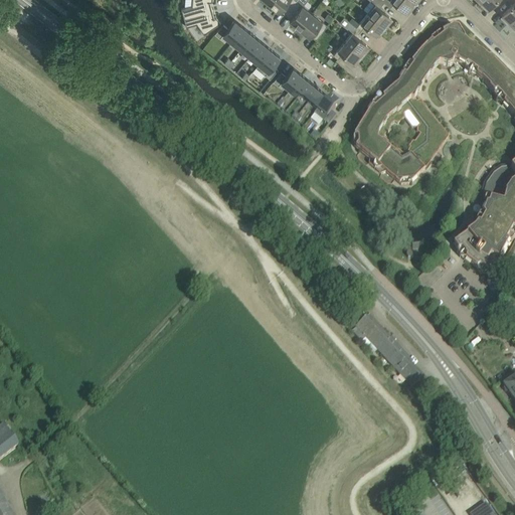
[(212,1),(212,0),(192,0),(192,5),(181,8),(184,17),(212,9),(210,1),(212,1)]
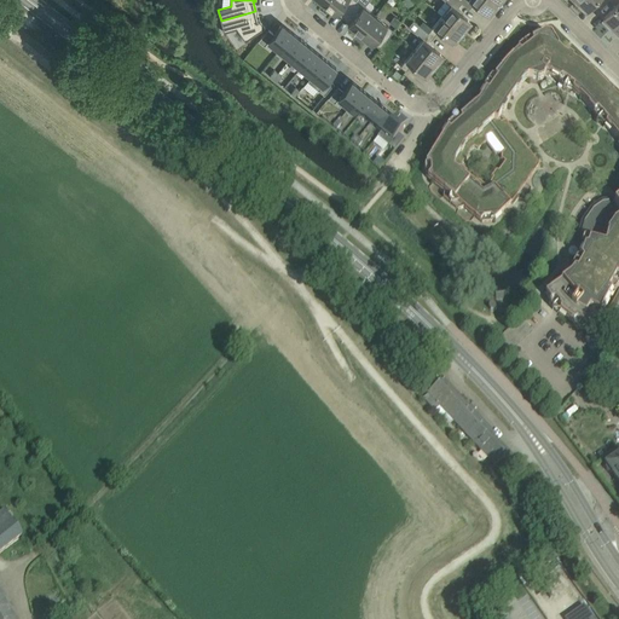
[(337,12),(343,17),(356,0),(325,0),(323,4),(336,13),(337,12)]
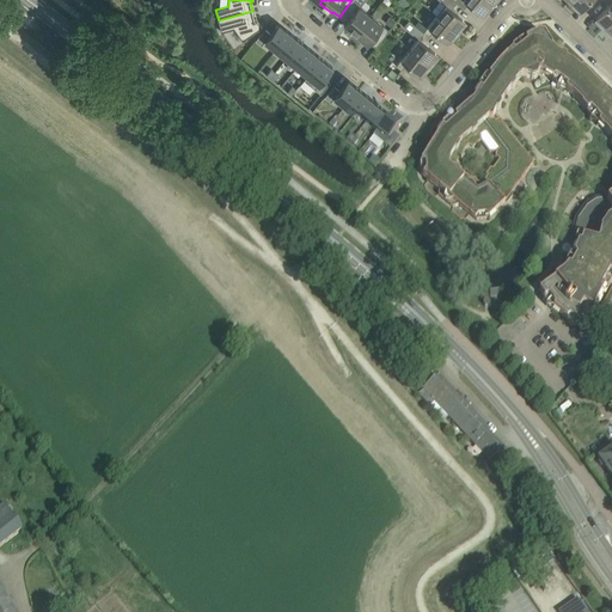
[(343,23),(356,34),(371,14),(353,0),(352,0),(340,17),(346,22),(343,23)]
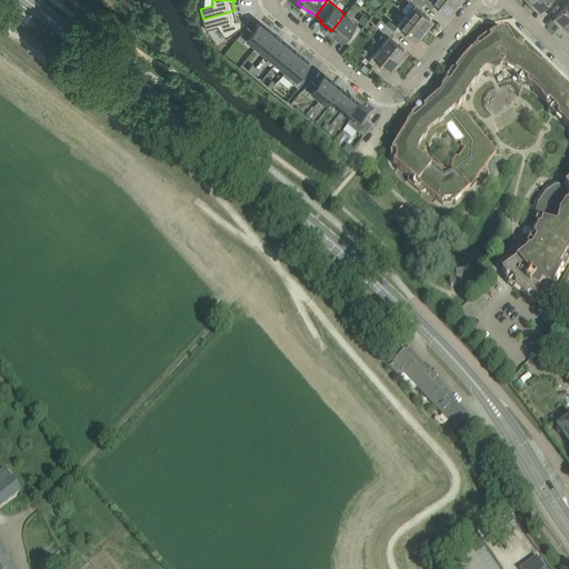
[(381,0),(369,0),(368,1),(372,10),(383,2),(381,0)]
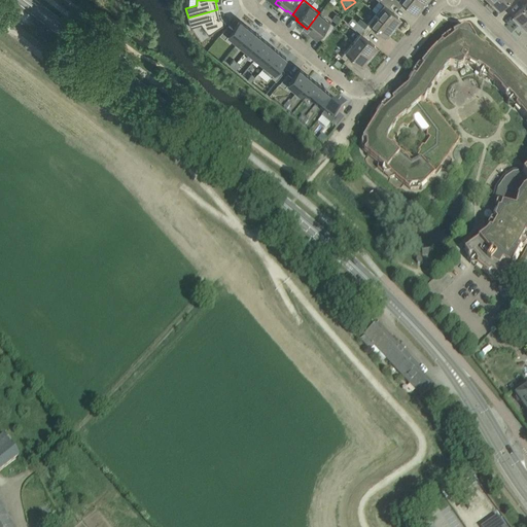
[(377,12),(393,26),(399,19),(390,8),(389,7),(393,2),(390,0),(386,0),(385,2),(377,12)]
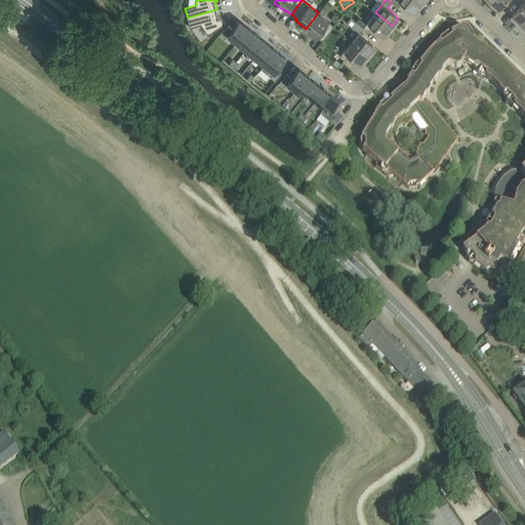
[(421,2),(418,0),(389,0),(392,2),(398,7),(402,2),(404,3),(415,10),(421,2)]
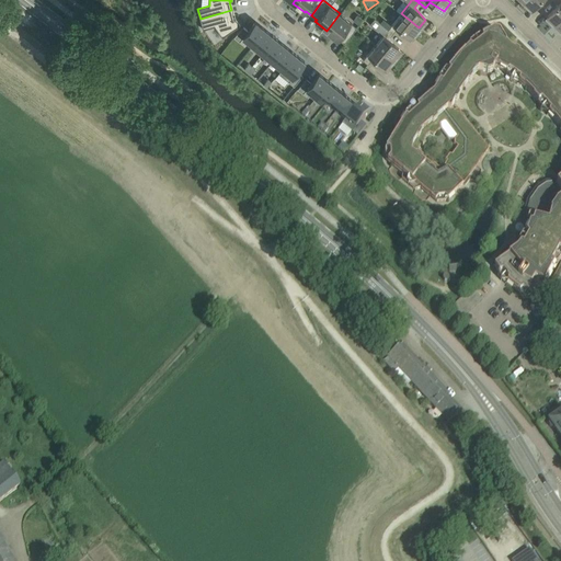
[(560,0),(554,0),(558,3),(557,4),(548,16),(556,24),(559,20),(560,18),(560,0)]
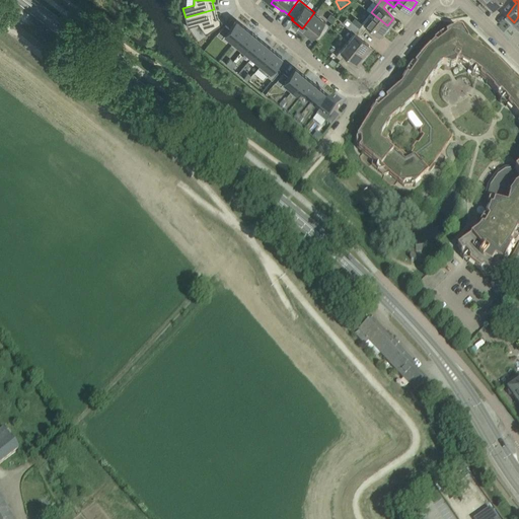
[(214,9),(186,17),(188,26),(199,23),(206,34),(222,22),(218,16),(216,17),(214,9)]
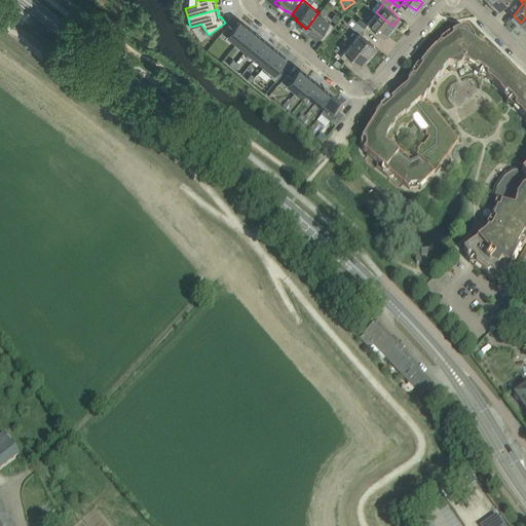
[(317,36),(323,40),(335,26),(318,12),(306,29),(316,37),(317,36)]
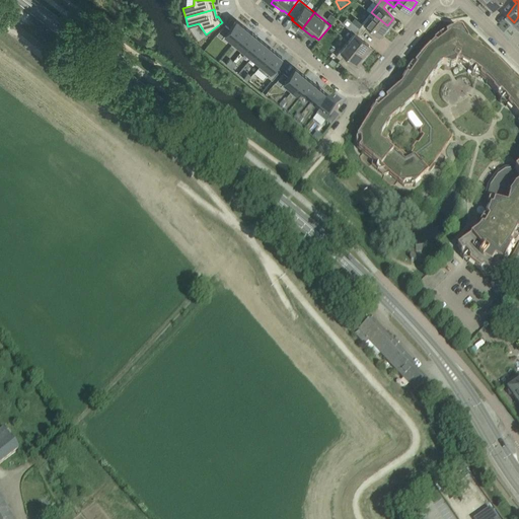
[(381,33),(387,25),(371,12),(359,26),(364,30),(368,24),(369,26),(381,33)]
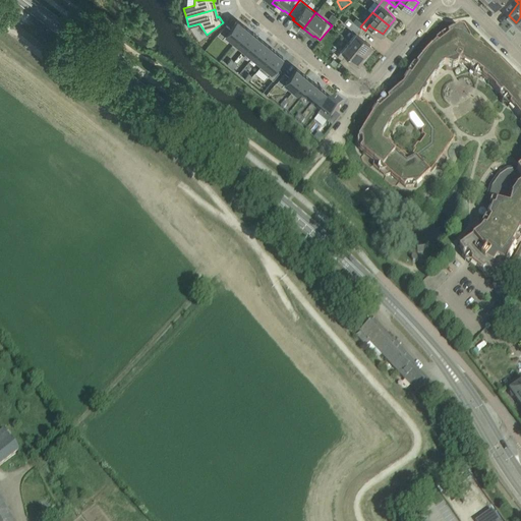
[(333,22),(337,17),(332,13),(328,18),(333,22)]
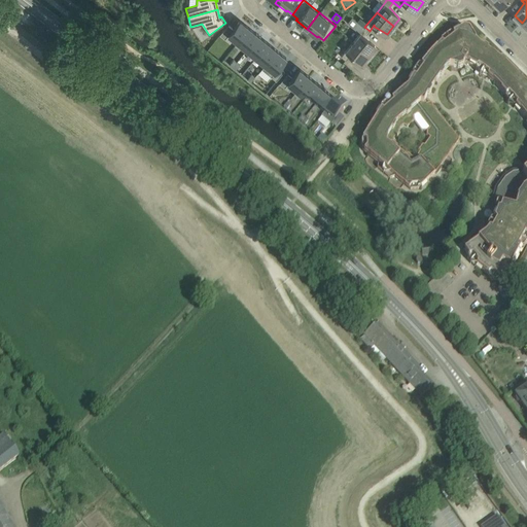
[(353,41),(365,51),(370,55),(376,47),(366,37),(365,36),(370,31),(364,27),(352,16),(347,23),(360,33),(353,41)]
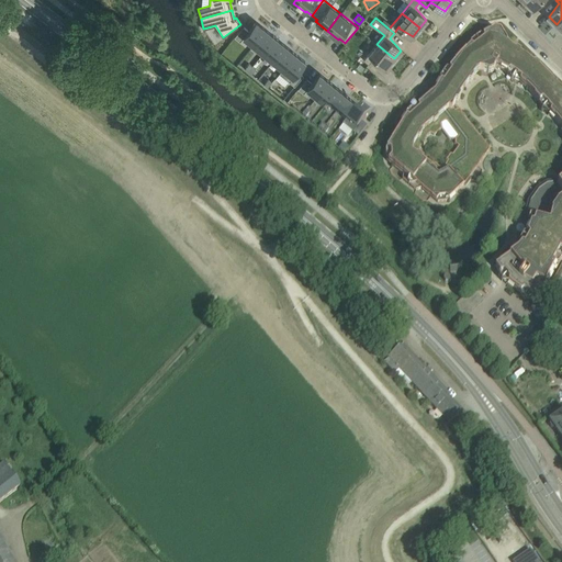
[(244,37),(254,45),(266,30),(256,21),(249,30),(244,25),(235,36),(240,41),(244,37)]
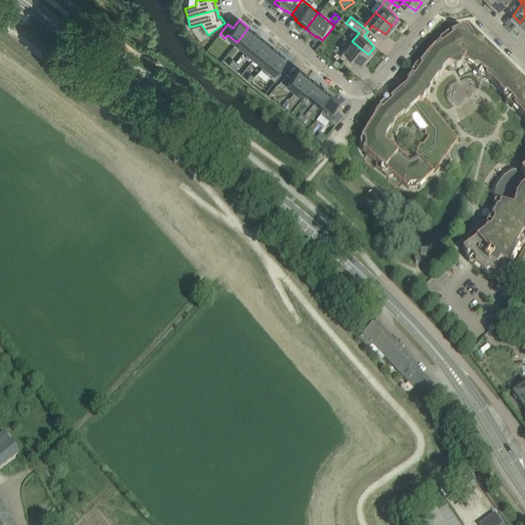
[(257,35),(248,28),(237,42),(246,49),(257,35)]
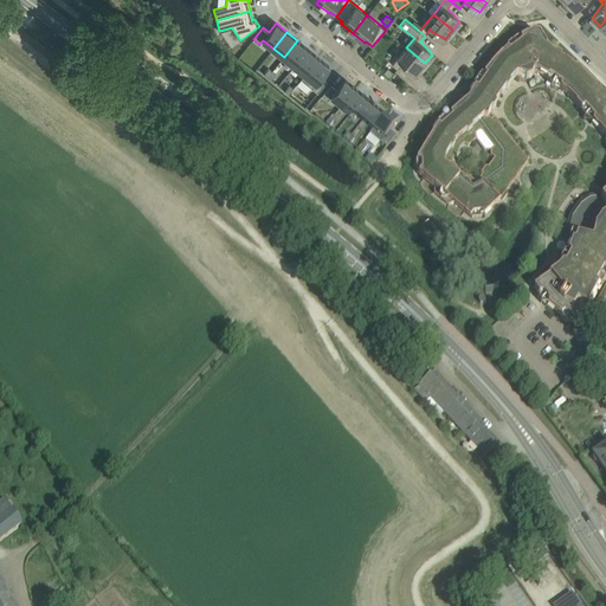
[(605,101),(599,94),(600,92),(598,90),(595,88),(594,88),(581,75),(581,73),(579,71),(577,70),(575,70),(561,60),(561,58),(559,57),(556,55),(555,56),(552,53),(547,49),(540,36),(533,33),(521,40),(519,39),(513,43),(507,47),(507,51),(495,63),(484,76),(482,75),(477,81),(474,86),(475,90),(469,101),(469,102),(464,105),(464,104),(444,122),(440,117),(434,120),(426,130),(430,136),(425,143),(427,146),(416,163),(417,173),(424,179),(420,184),(421,188),(431,195),(434,194),(449,205),(447,210),(456,217),(461,218),(465,213),(472,219),(482,218),(500,201),(502,201),(507,194),(507,192),(528,162),(495,118),(490,121),(489,116),(491,110),(492,110),(495,108),(496,105),(495,104),(505,90),(507,90),(509,88),(510,85),(510,83),(513,79),(517,76),(524,78),(527,79),(529,78),(533,77),(533,75),(534,72),(547,79),(546,83),(552,88),(559,91),(561,90),(571,100),(581,110),(580,113),(585,120),(591,124),(593,123),(603,134),(605,139),(605,195),(601,200),(600,198),(590,199),(580,205),(572,218),(568,229),(571,237),(573,238),(571,249),(566,260),(558,272),(549,278),(535,288),(532,284),(542,302),(543,302),(566,321),(581,327),(588,309),(590,310),(591,309),(592,305),(592,304),(590,303),(601,281),(605,274),(605,101)]
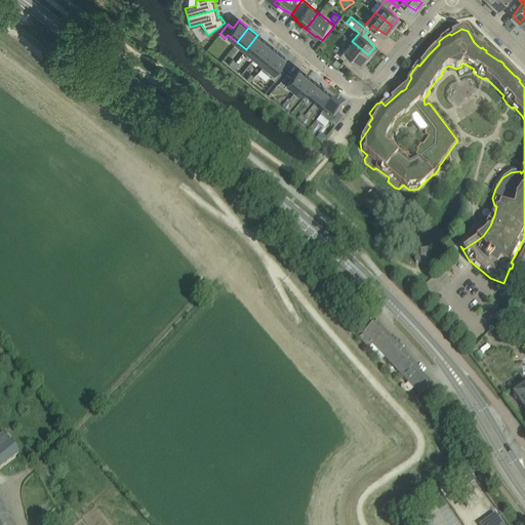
[(257,35),(246,49),(255,56),(267,42),(257,35)]
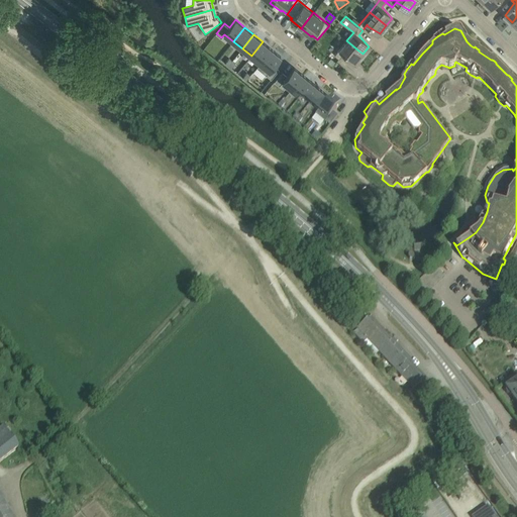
[(363,54),(358,50),(346,40),(334,55),(339,59),(342,55),(356,62),(363,54)]
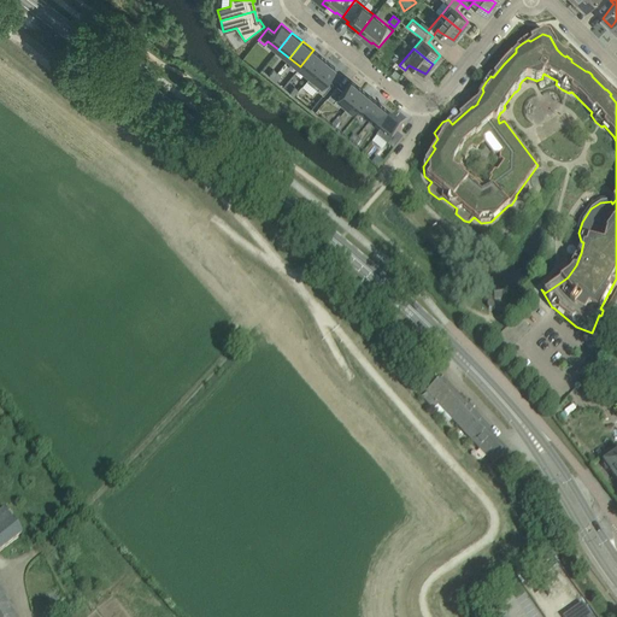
[(324,58),(313,50),(300,66),(310,76),(324,58)]
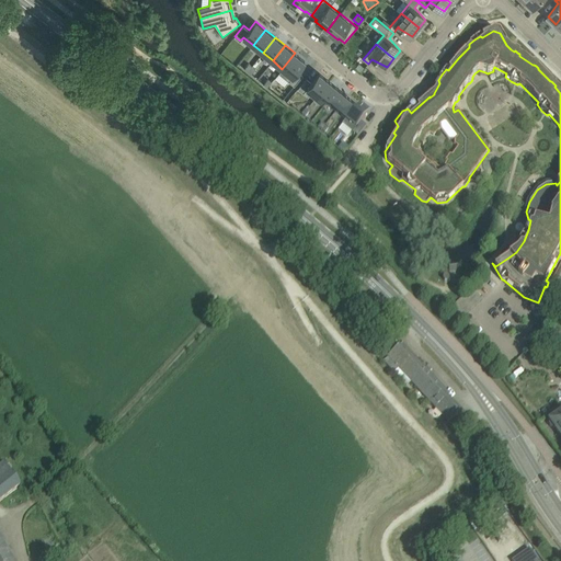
[(305,61),(295,53),(282,69),(293,77),(288,81),(294,86),(302,75),(298,70),(305,61)]
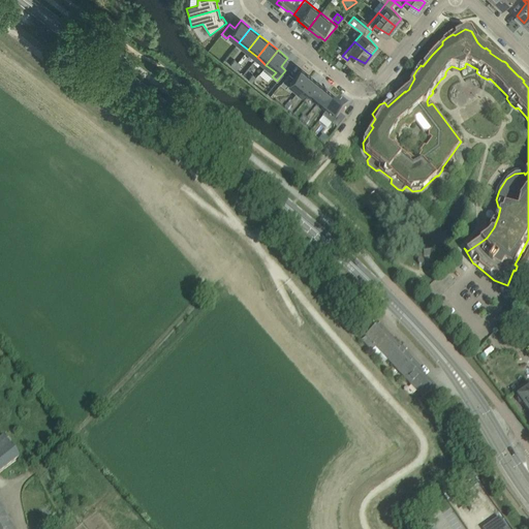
[(293,78),(289,73),(281,83),(286,87),(289,84),(299,91),(310,76),(301,68),(293,78)]
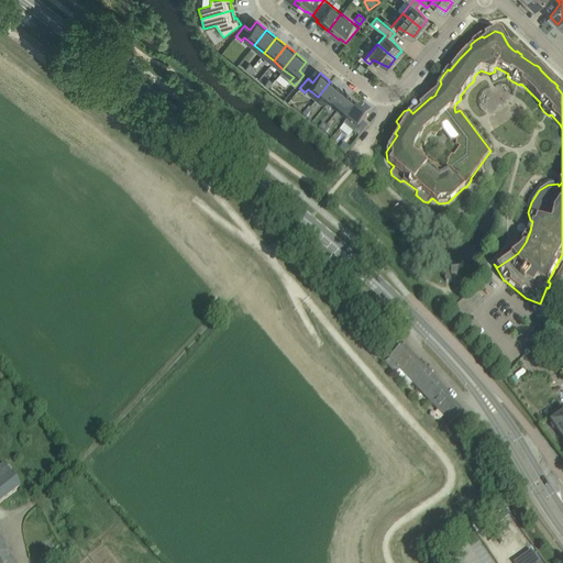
[(340,89),(330,81),(318,97),(328,105),(340,89)]
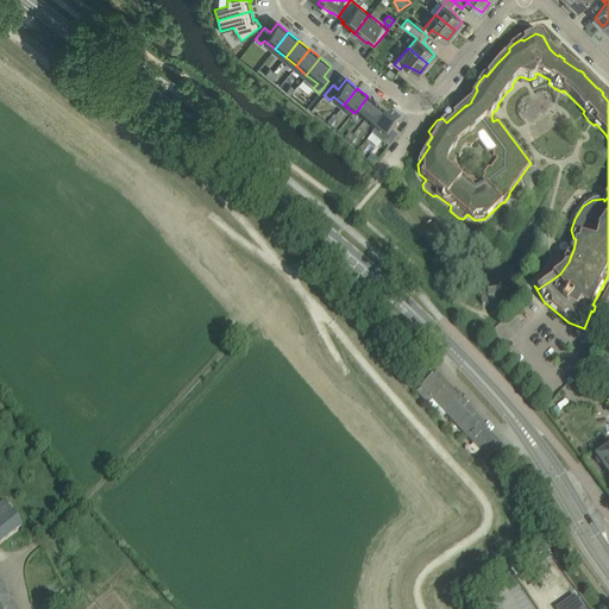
[(378,105),(368,96),(355,113),(364,123),(378,105)]
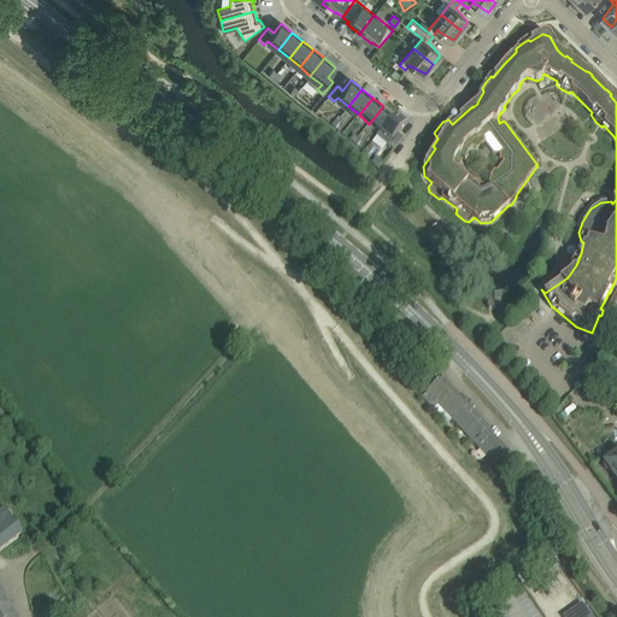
[(394,116),(383,106),(369,124),(380,133),(394,116)]
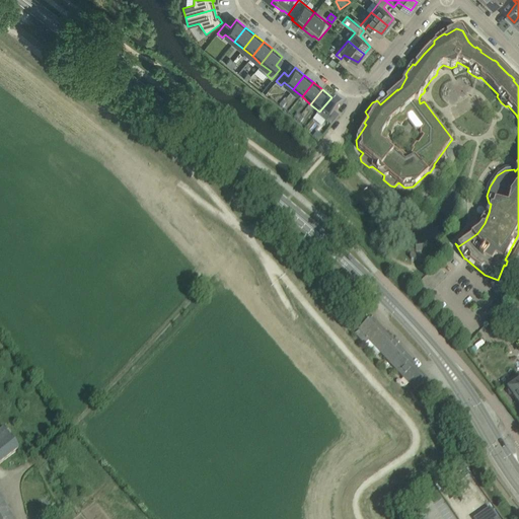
[(331,97),(319,112),(328,119),(325,123),(330,127),(339,117),(334,113),(341,104),(331,97)]
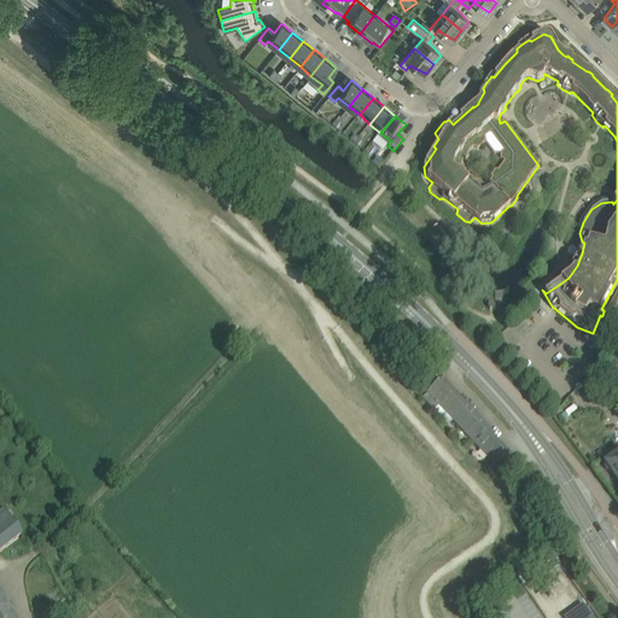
[(494,465),(507,453),(439,380),(426,392),(427,394),(423,398),(433,412),(439,406),(494,465)]
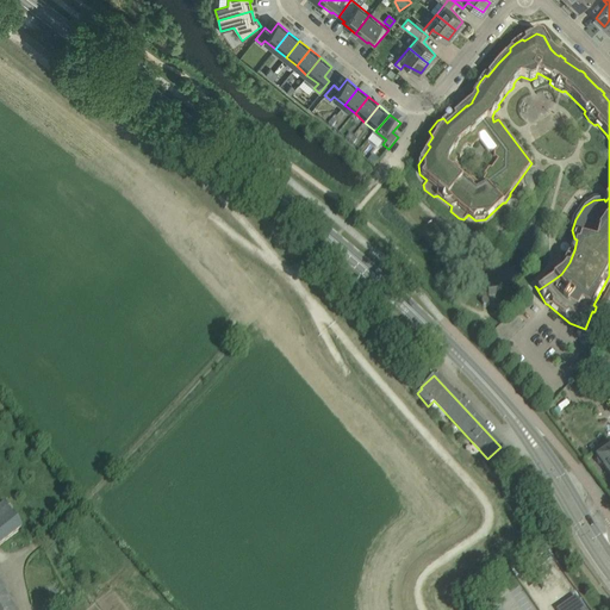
[(603,466),(608,472),(609,470),(609,447),(597,458),(596,461),(597,464),(599,466),(603,466)]
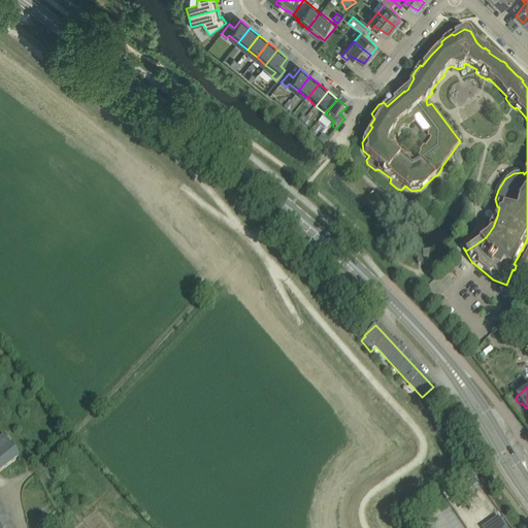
[(0,436),(0,470),(20,456),(3,434),(0,436)]
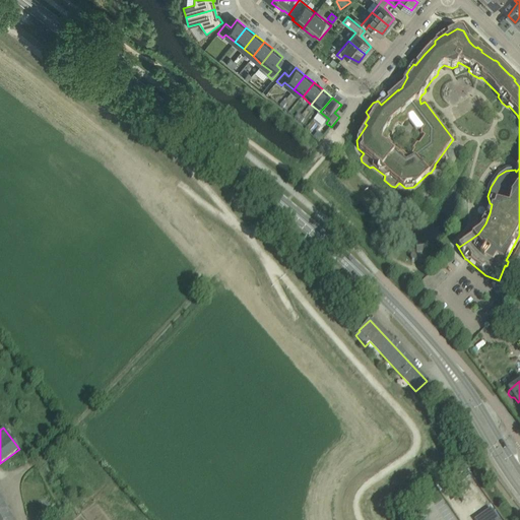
[(0,519),(14,519),(0,497),(0,519)]
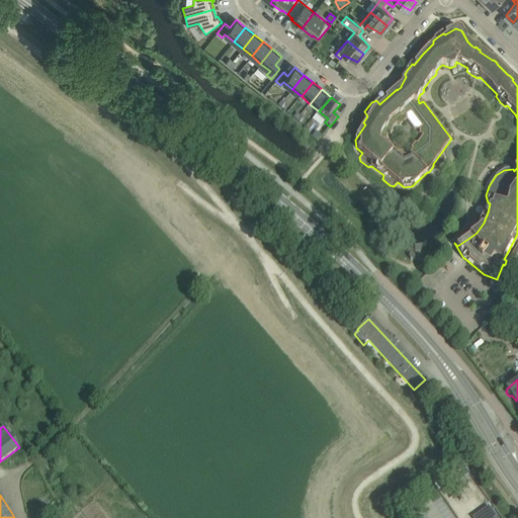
[(497,517),(489,506),(472,517),(497,517)]
